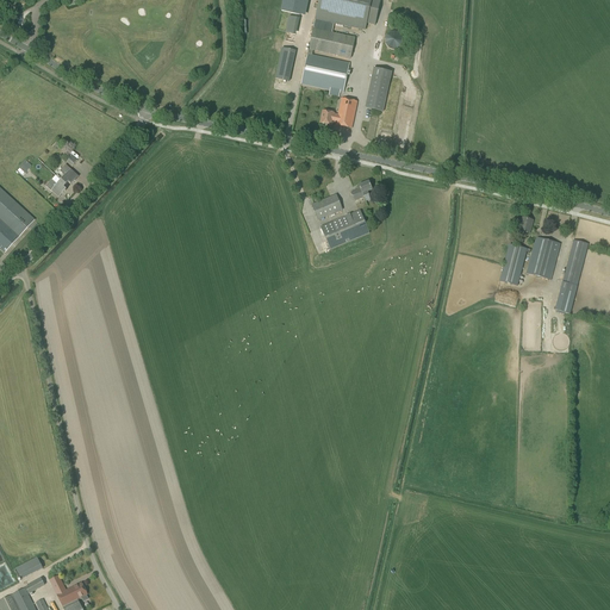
[(284,0),(281,11),(300,16),(303,0),(284,0)]
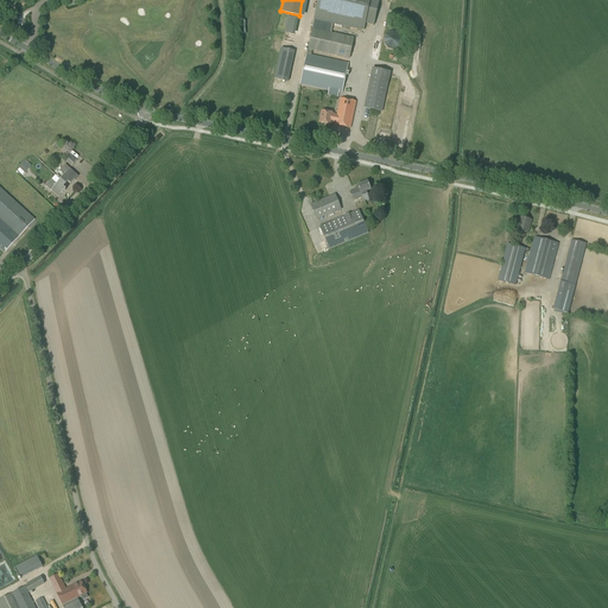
[(318,0),(301,84),(342,94),(348,63),(311,55),(312,50),(349,58),(354,38),(331,33),(333,25),(363,31),(366,24),(374,26),(379,0),(318,0)]
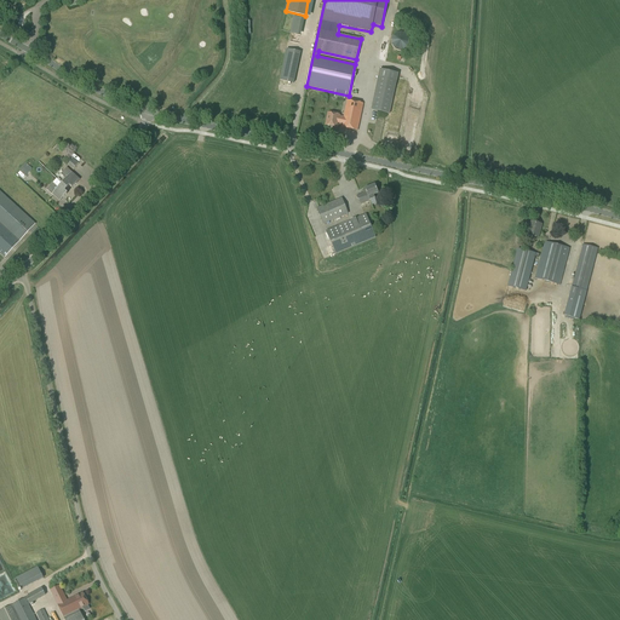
[(399,51),(403,51),(407,47),(409,42),(409,39),(406,34),(402,33),(397,33),(392,36),(391,40),(391,45),(395,50),(399,51)]
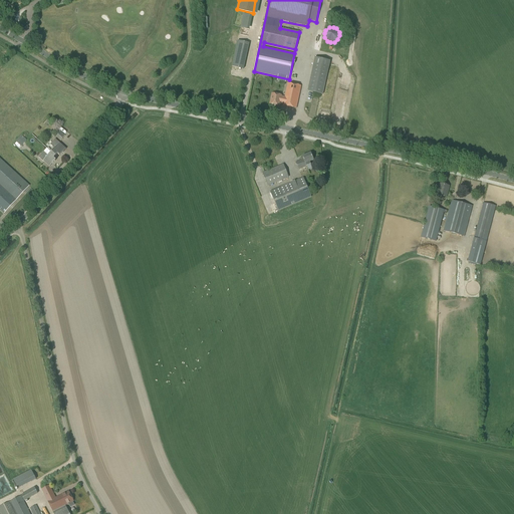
[(315,57),(307,91),(322,94),(329,61),(315,57)]
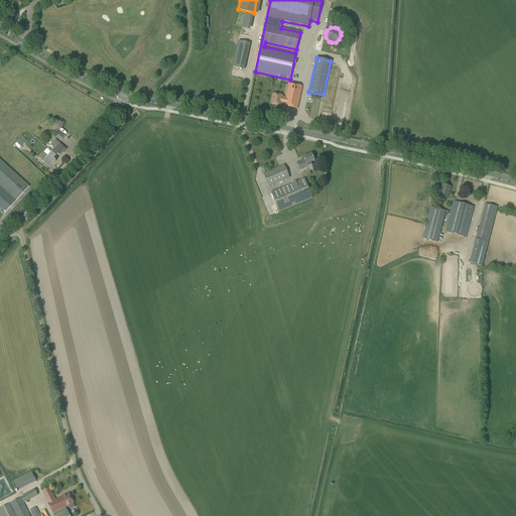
[(297,109),(302,87),(289,84),(286,98),(282,97),(282,96),(273,94),(271,105),(280,107),(281,104),(284,105),(284,106),(297,109)]
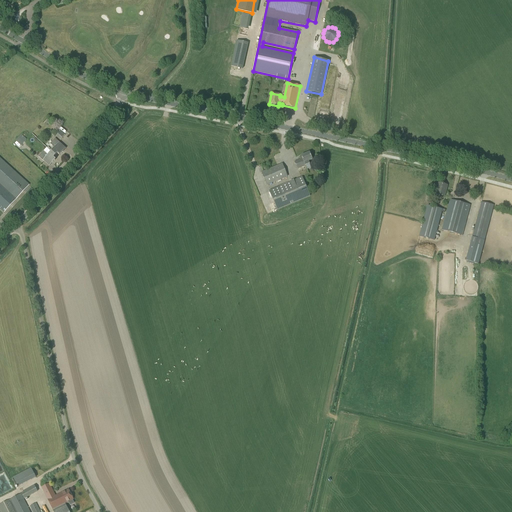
[(21,146),(26,140),(21,134),(15,141),(21,146)]
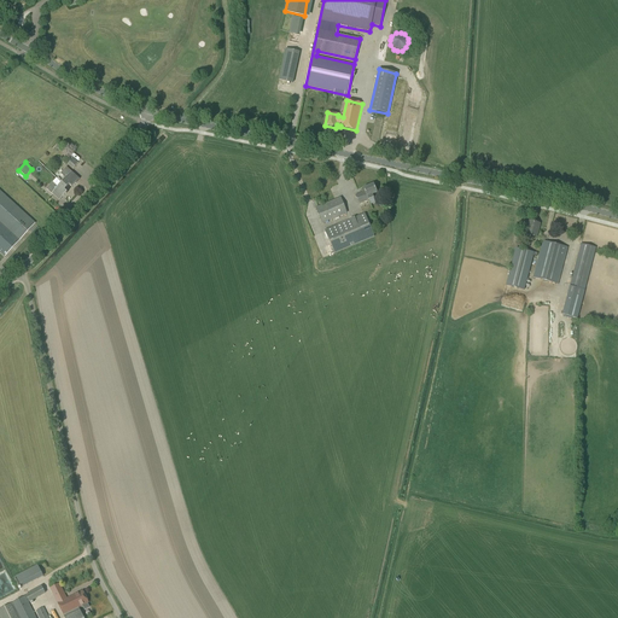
[(62,182),(68,187),(66,186),(69,184),(73,187),(77,181),(71,176),(74,173),(66,167),(64,170),(68,173),(64,176),(66,178),(62,182)]
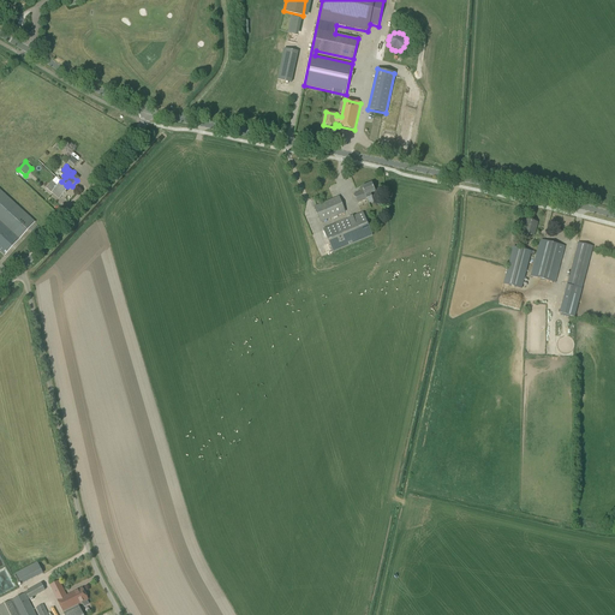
[(67,186),(61,181),(58,186),(55,184),(53,187),(49,185),(47,187),(53,193),(57,191),(63,197),(67,191),(64,189),(66,186),(67,186)]
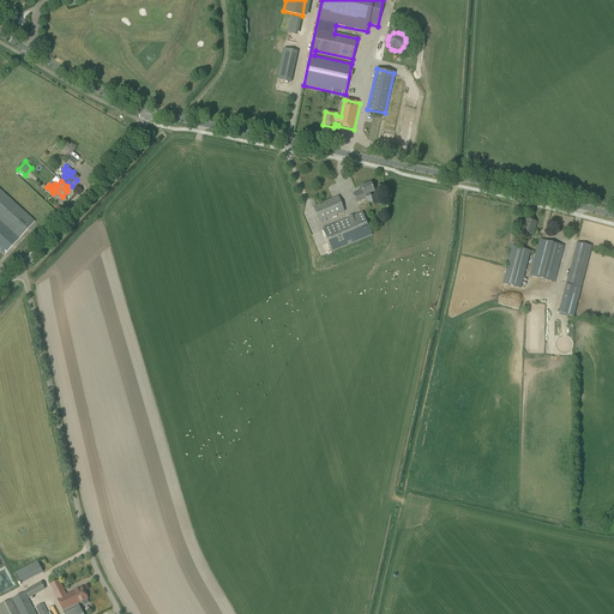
[(369,193),(374,192),(371,184),(359,188),(360,192),(354,194),(356,203),(372,197),(369,193)]
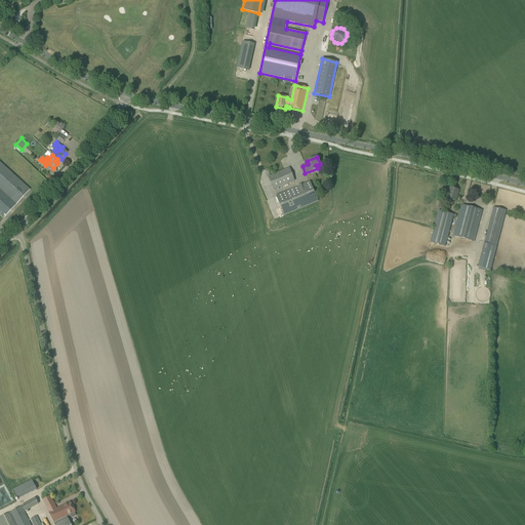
[(0,213),(4,218),(25,196),(30,190),(0,162),(0,213)]
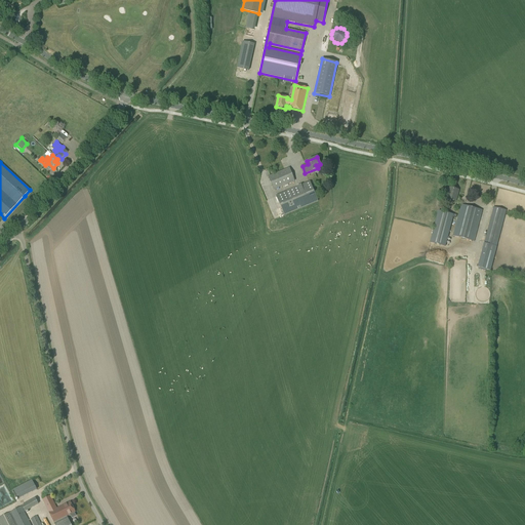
[(273,191),(279,188),(294,182),(289,167),(268,176),(273,191)]
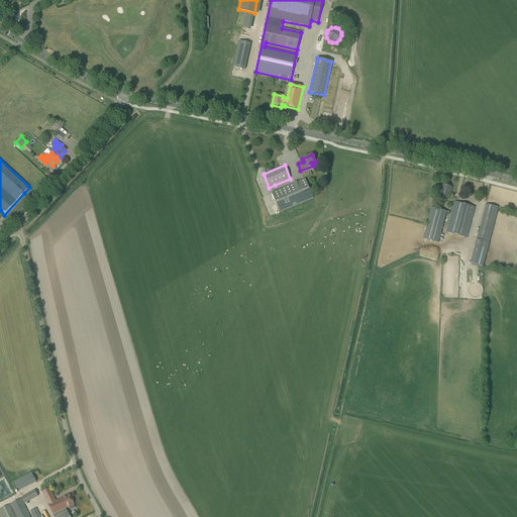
[(280,212),(313,198),(305,179),(272,193),(280,212)]
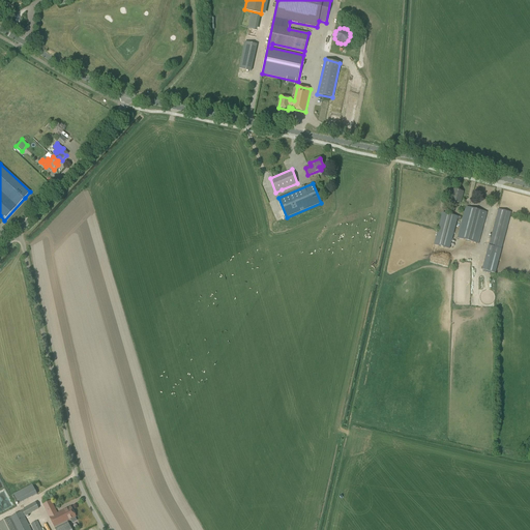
[(461,204),(463,196),(462,195),(463,192),(453,189),(452,195),(453,195),(451,201),(461,204)]
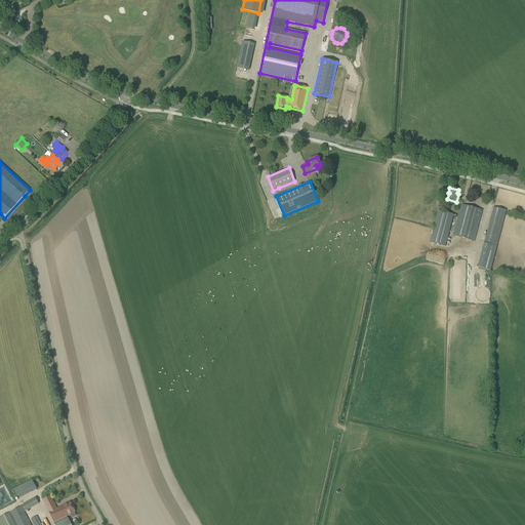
[(474,242),(482,210),(461,204),(452,236),(474,242)]
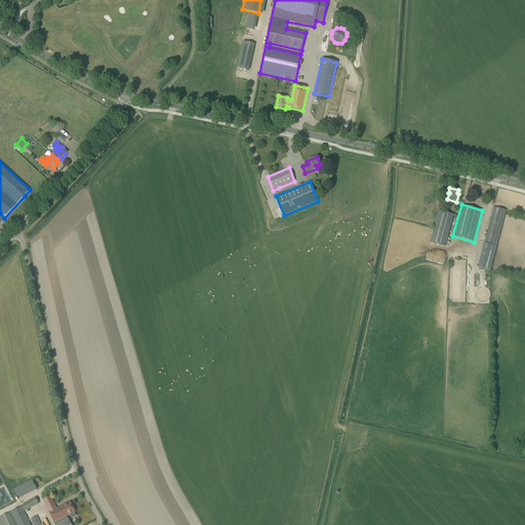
[(490,271),(495,252),(507,210),(493,207),(482,248),(477,268),(490,271)]
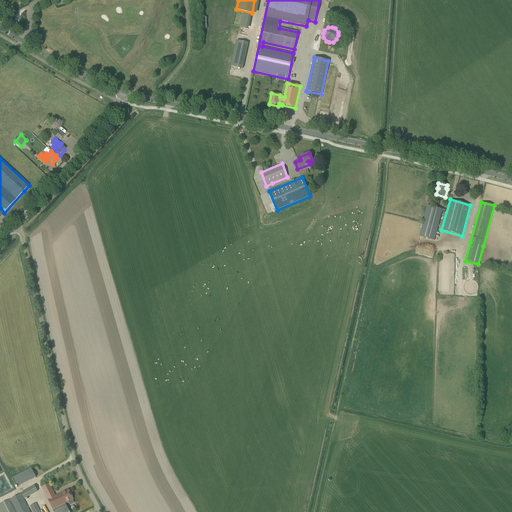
[(434,241),(443,210),(427,205),(419,237),(434,241)]
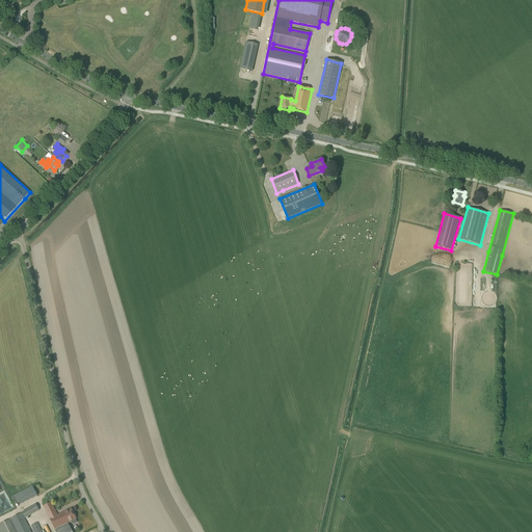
[(19,506),(37,497),(32,486),(14,497),(19,506)]
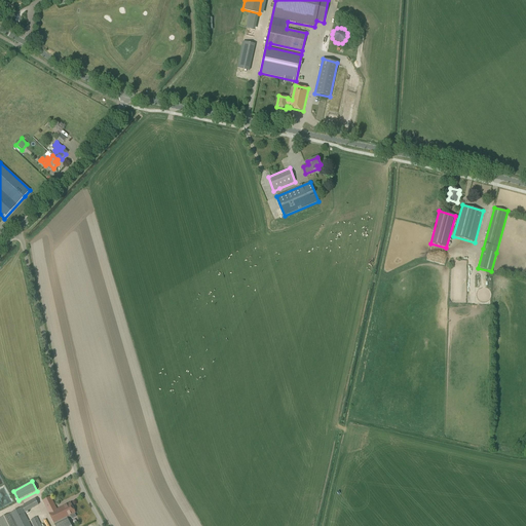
[(43,500),(55,525),(71,525),(67,518),(76,513),(71,503),(57,510),(50,497),(43,500)]
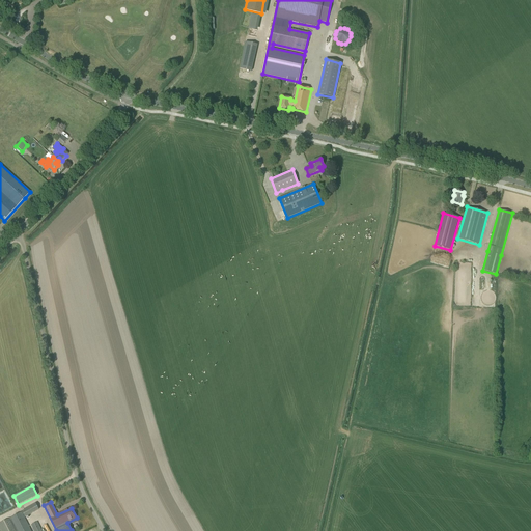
[(25,518),(39,510),(35,504),(22,511),(25,518)]
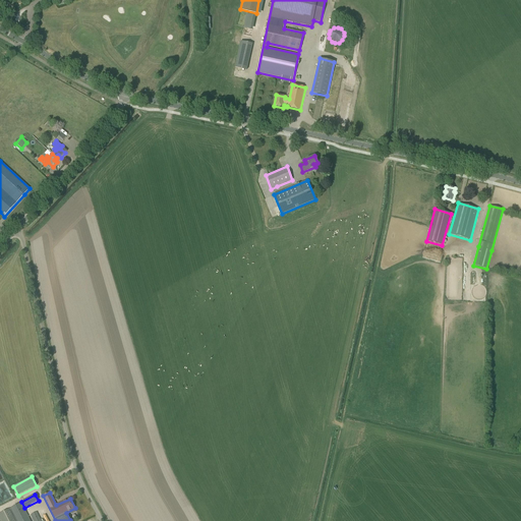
[(0,518),(1,520),(31,520),(21,503),(0,513),(0,518)]
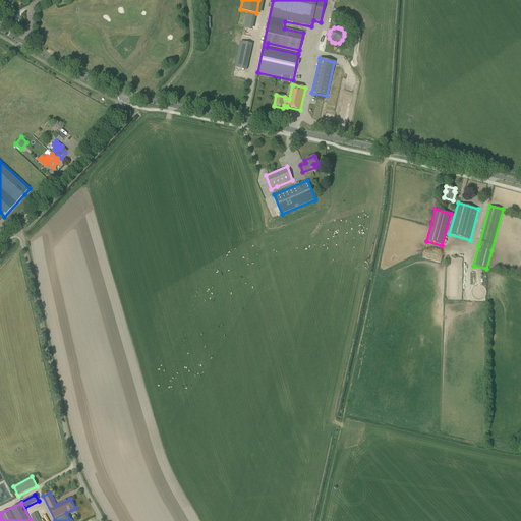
[(32,515),(35,520),(40,520),(36,512),(32,515)]
